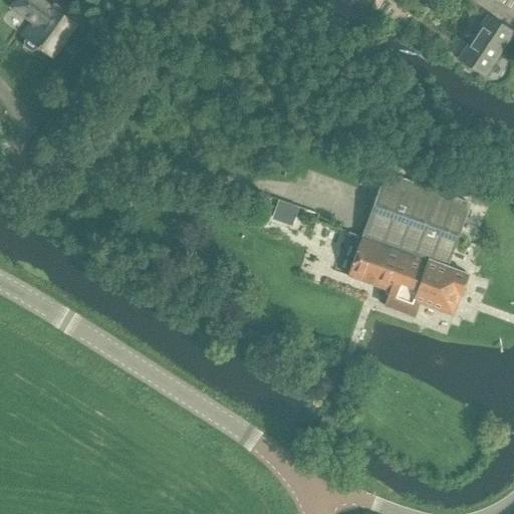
[(38,0),(18,0),(13,8),(33,22),(24,35),(27,37),(24,41),(23,46),(31,51),(35,49),(37,45),(38,45),(37,46),(40,49),(41,48),(52,55),(73,25),(73,24),(49,8),(38,0)]
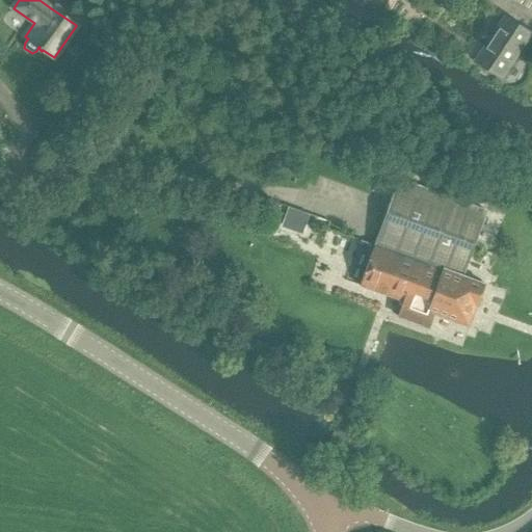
[(351,0),(365,8),(370,0),(351,0)]
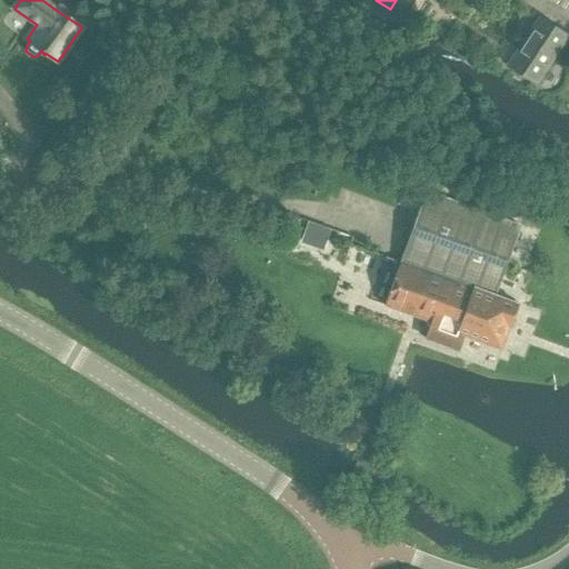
[(508,66),(536,83),(567,37),(539,17),(508,66)]
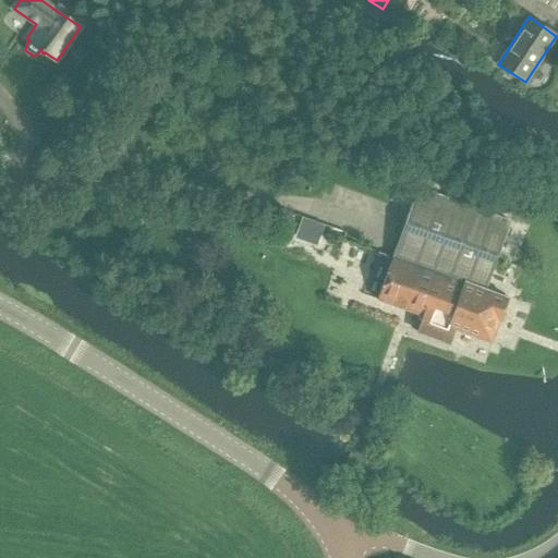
[(484,290),(509,221),(417,189),(377,300),(423,316),(417,332),(449,343),(453,330),(490,343),(499,320),(508,298),(484,290)]
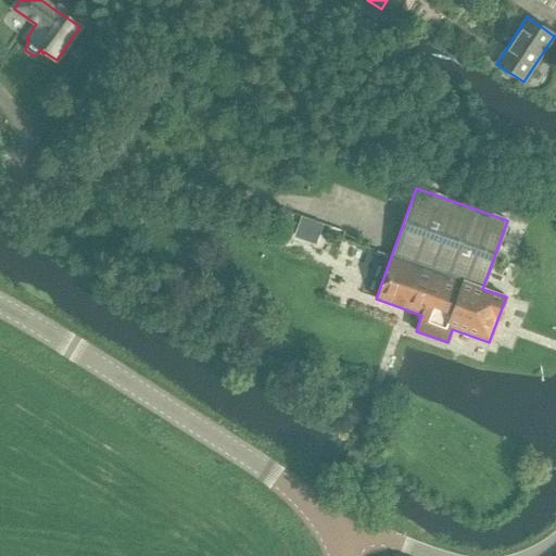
[(315,242),(321,223),(303,216),(297,236),(315,242)]
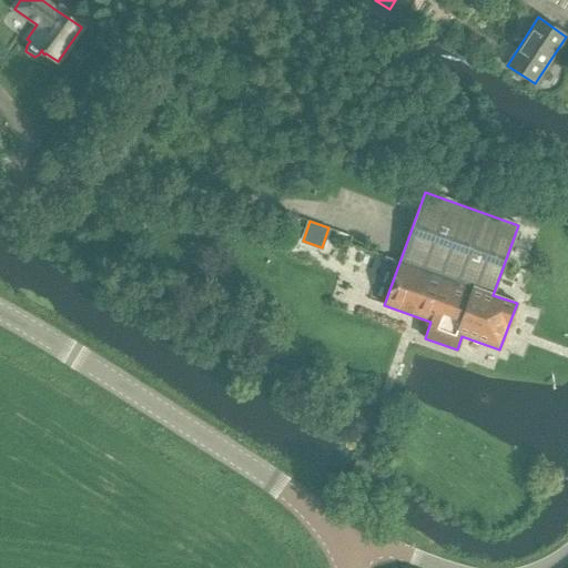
All buildings are outlined.
